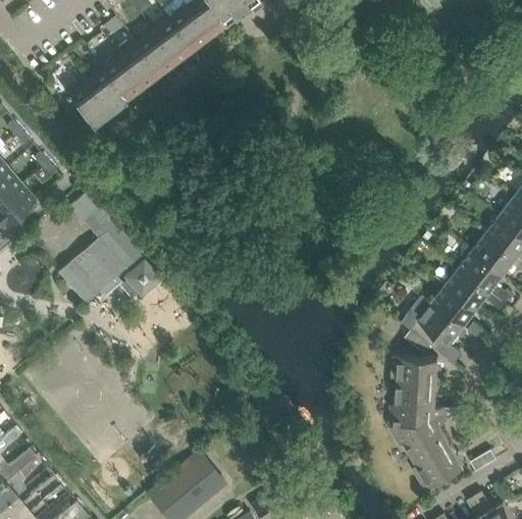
[(198,48),(211,39),(186,6),(181,0),(175,0),(163,9),(169,18),(193,50),(197,47),(198,48)]
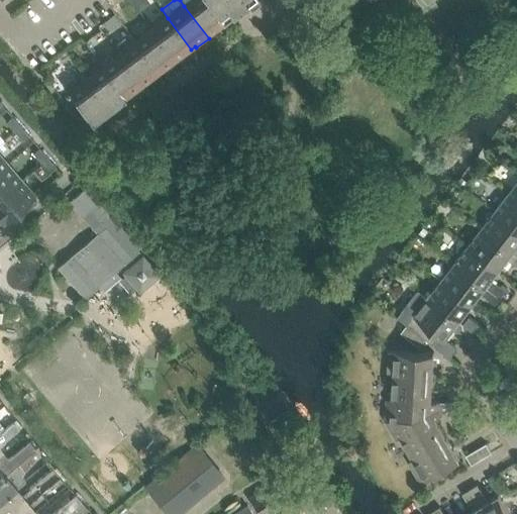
[(219,28),(224,23),(205,0),(191,0),(184,6),(209,38),(220,30),(219,28)]
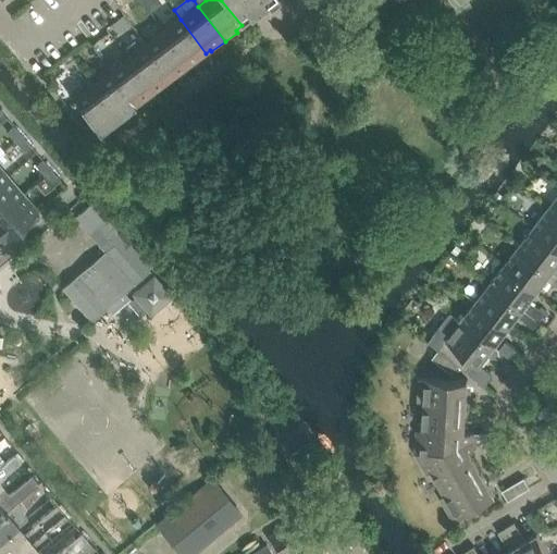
[(255,24),(282,2),(280,0),(221,0),(242,25),(250,20),(255,24)]
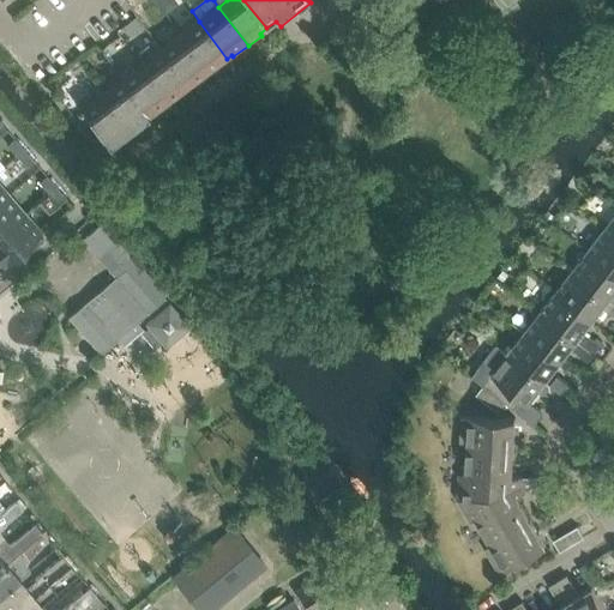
[(136,20),(122,30),(130,41),(143,30),(136,20)]
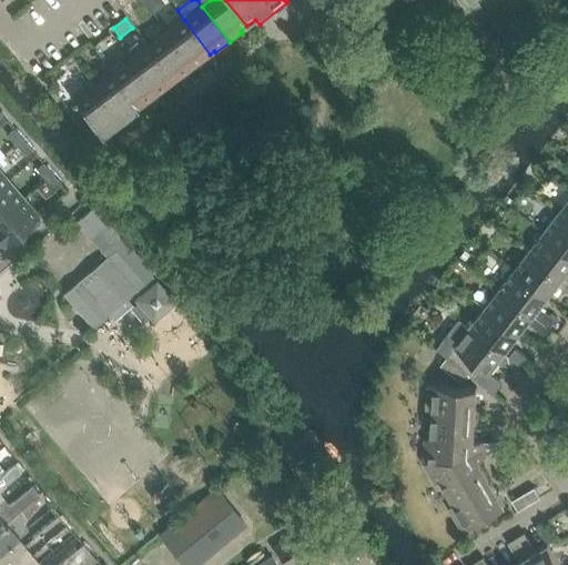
[(204,59),(210,54),(184,20),(166,33),(193,70),(205,60),(204,59)]
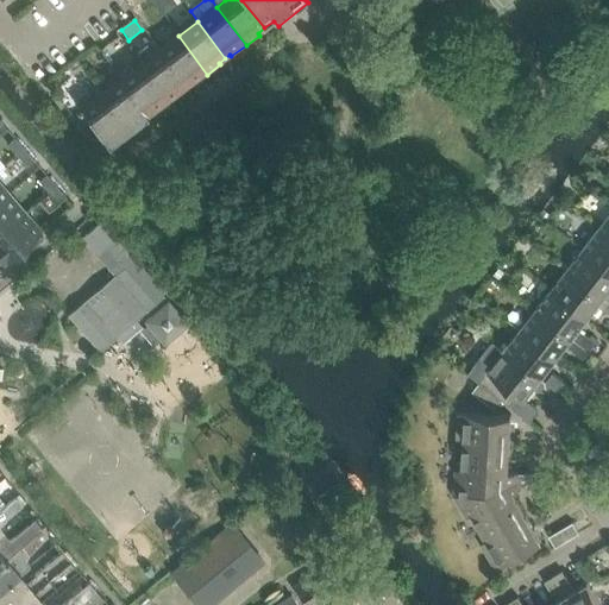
[(193,86),(207,75),(179,36),(158,51),(187,87),(190,83),(193,86)]
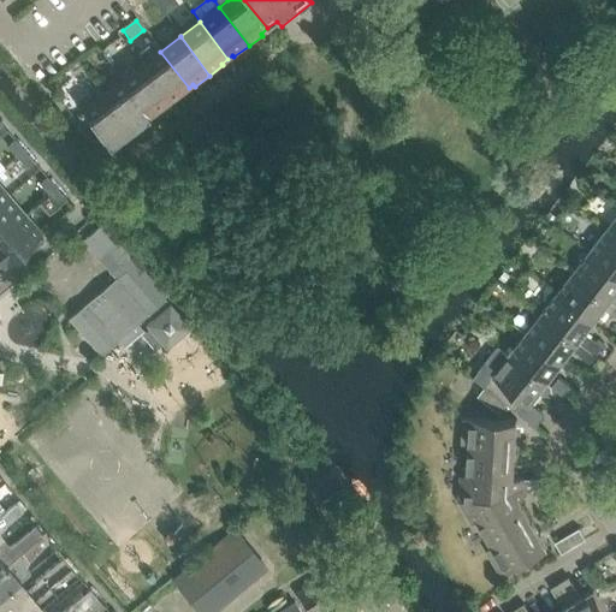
[(182,93),(189,88),(160,52),(141,66),(171,104),(183,95),(182,93)]
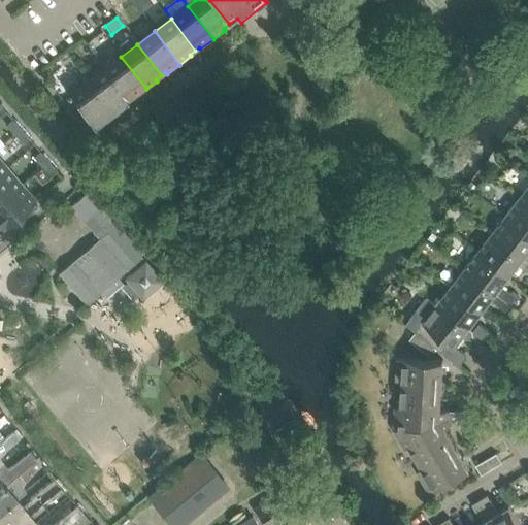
[(59,63),(63,68),(71,62),(67,57),(59,63)]
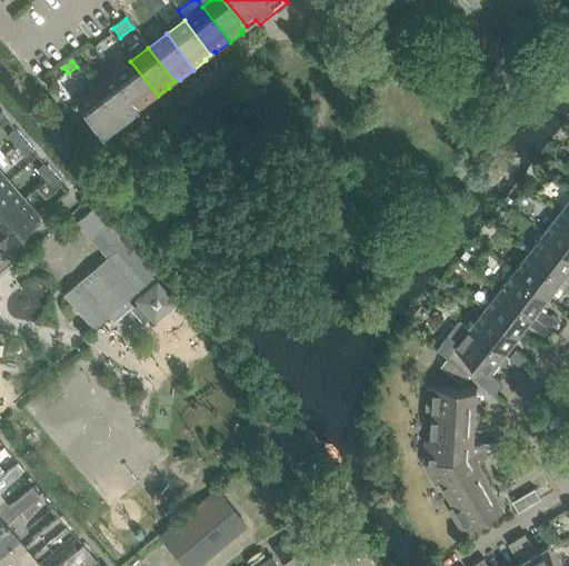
[(143,107),(158,96),(130,61),(111,76),(137,109),(142,105),(143,107)]
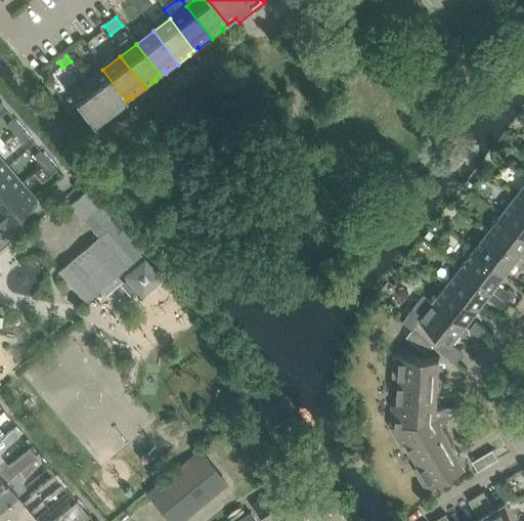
[(122,103),(126,100),(102,70),(87,81),(112,114),(123,105),(122,103)]
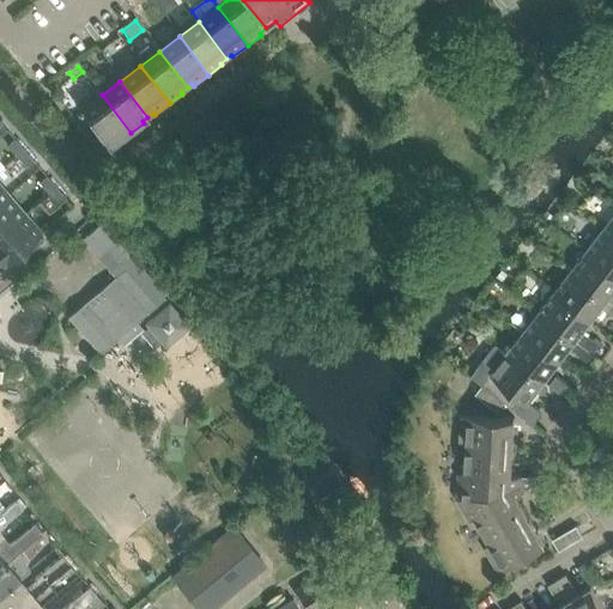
[(116,145),(131,133),(102,95),(82,110),(109,147),(114,142),(116,145)]
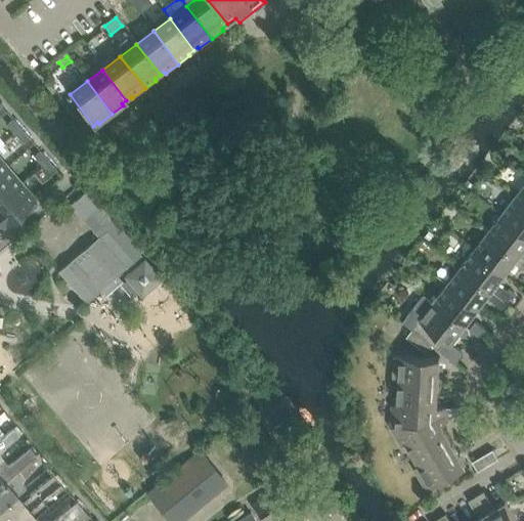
[(0,223),(9,234),(12,232),(16,236),(36,219),(33,215),(67,186),(0,106),(0,223)]
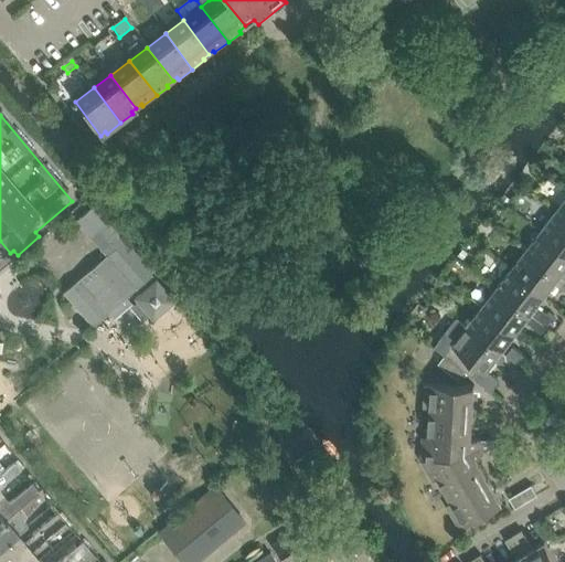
[(91,327),(104,316),(150,276),(92,209),(76,222),(107,258),(64,295),(91,327)]
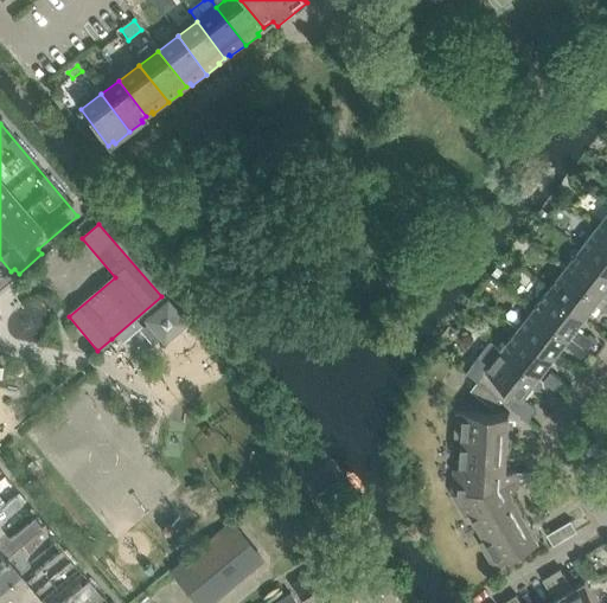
[(606,238),(598,231),(581,251),(606,270),(606,238)]
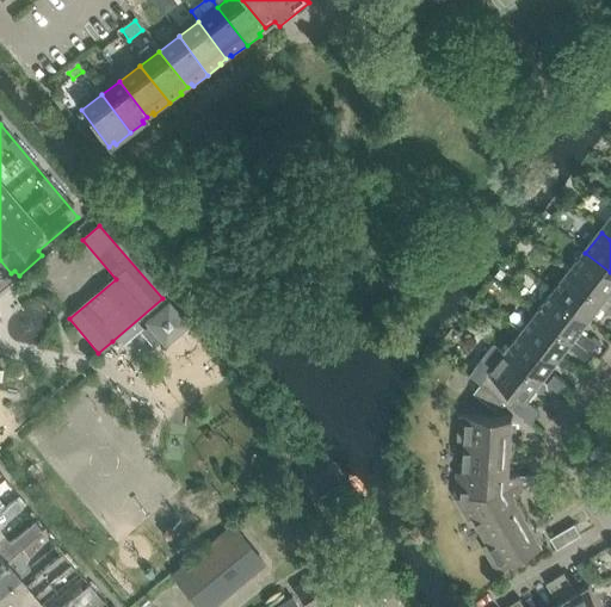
[(610,272),(585,253),(569,273),(591,289),(610,304),(610,303),(610,272)]
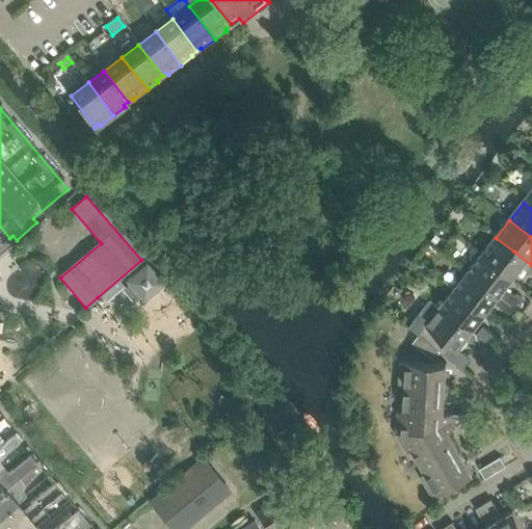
[(436,236),(431,242),(436,246),(442,240),(436,236)]
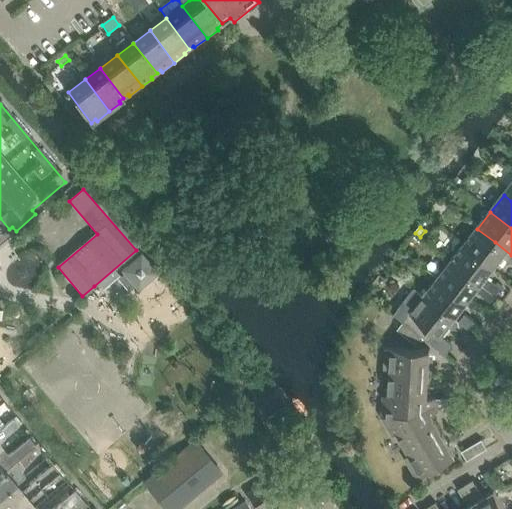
[(477,229),(464,246),(494,269),(502,259),(507,262),(511,255),(495,242),(477,229)]
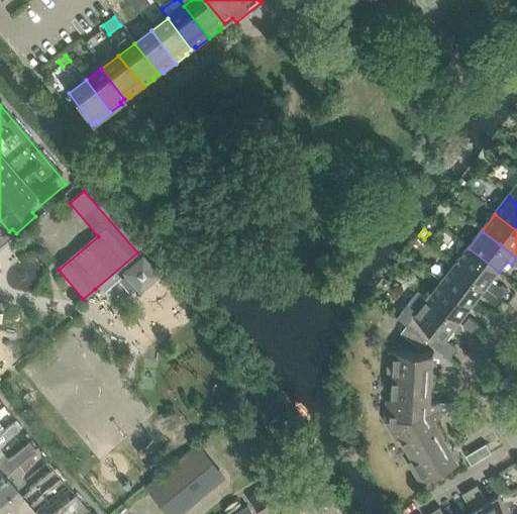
[(469,248),(455,266),(480,285),(490,293),(496,286),(491,283),(499,272),(469,248)]
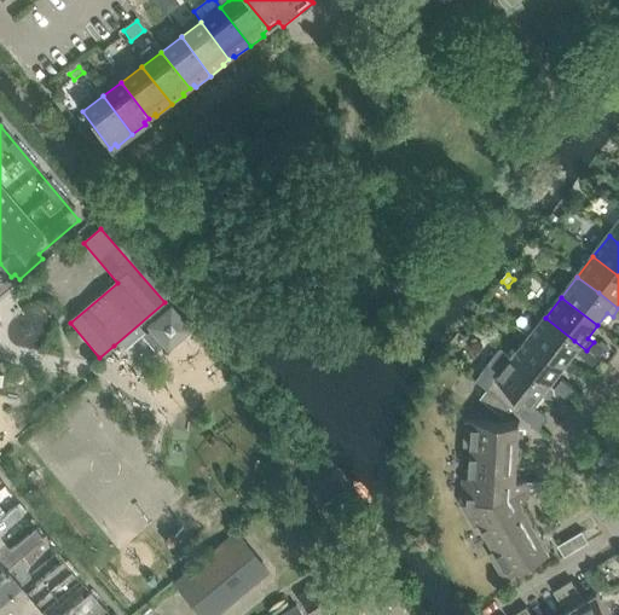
[(167,352),(187,334),(192,330),(172,307),(146,329),(167,352)]
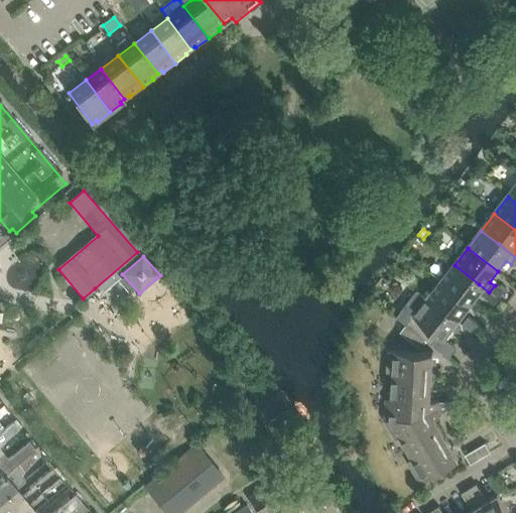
[(455,265),(441,282),(472,305),(480,295),(484,298),(489,292),(479,284),(455,265)]
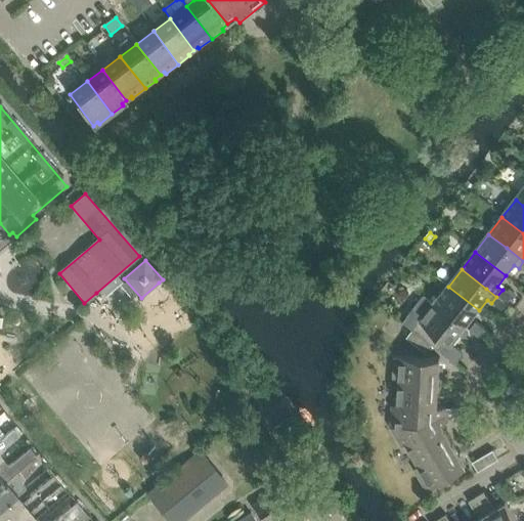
[(448,287),(435,304),(466,328),(479,310),(448,287)]
